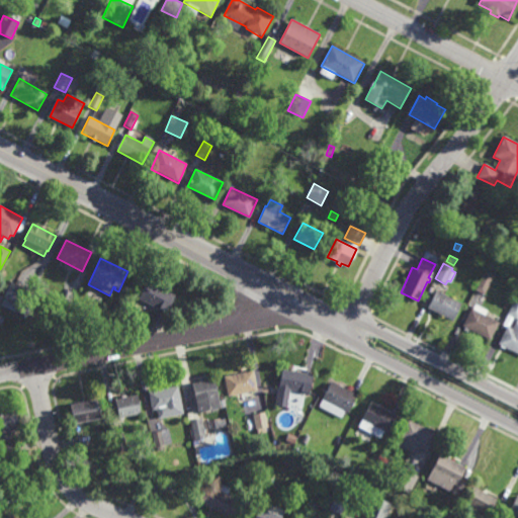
[(484,294),(475,289),(484,271),(493,275),(484,294)]
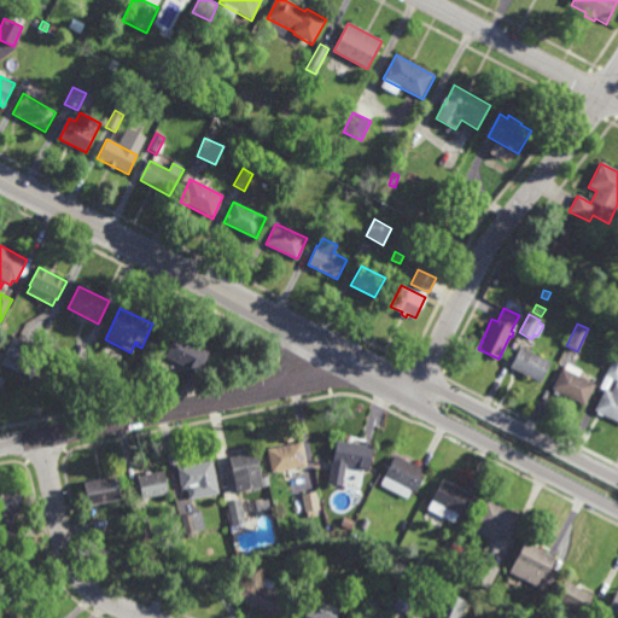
[(199,373),(165,356),(175,336),(210,351),(199,373)]
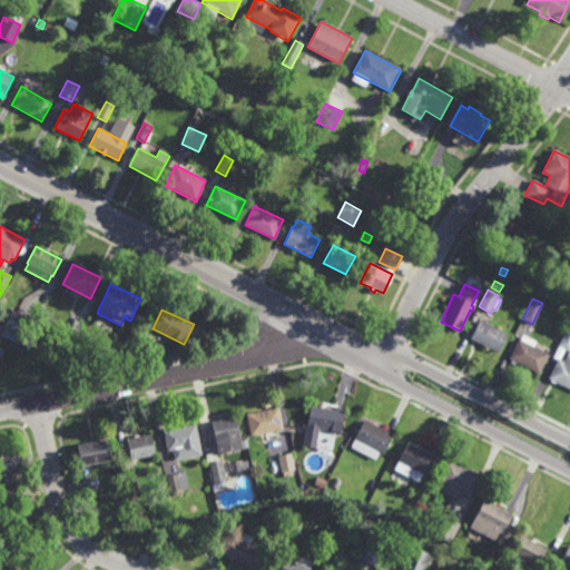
[(21,337),(3,328),(12,311),(30,320),(21,337)]
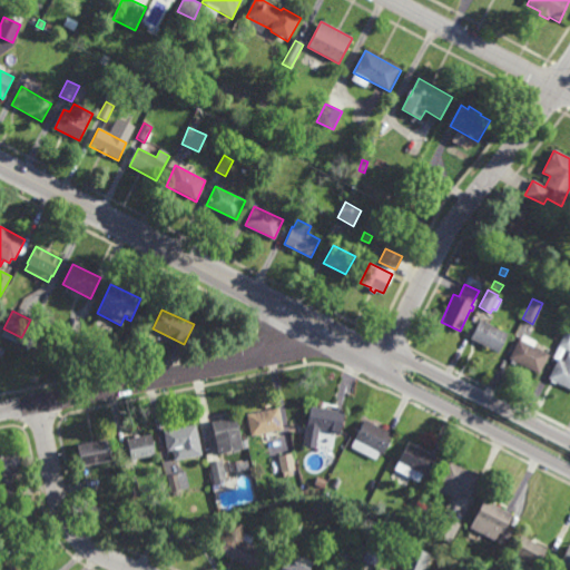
[(498,351),(470,337),(479,320),(507,333),(498,351)]
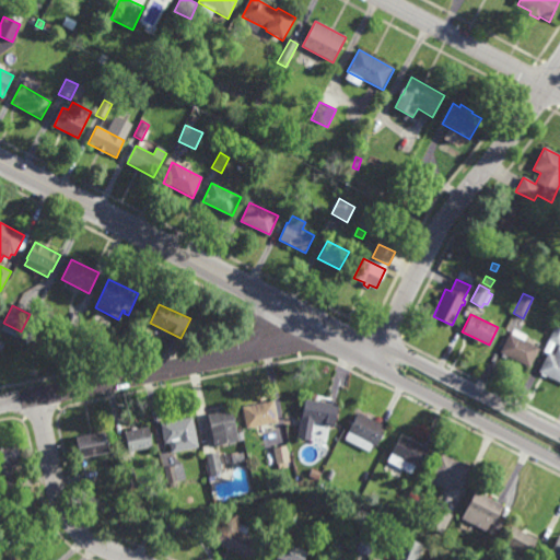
[(559,342),(559,345),(555,342),(549,353),(552,354),(558,345),(559,346),(559,343),(559,382),(546,374),(545,376),(539,374),(540,372),(538,371),(548,353),(543,350),(556,324),(559,325),(559,342)]
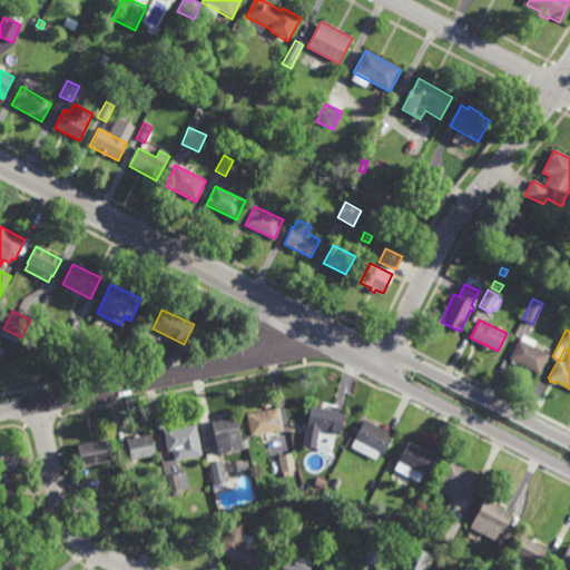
[(72,342),(67,338),(70,333),(76,335),(72,342)]
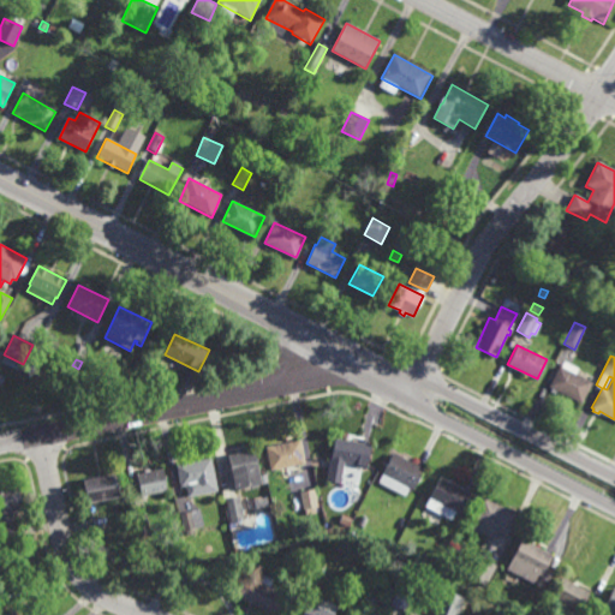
[(579,366),(575,374),(591,383),(580,404),(557,390),(556,393),(550,390),(551,388),(548,386),(559,366),(560,366),(565,359),(579,366)]
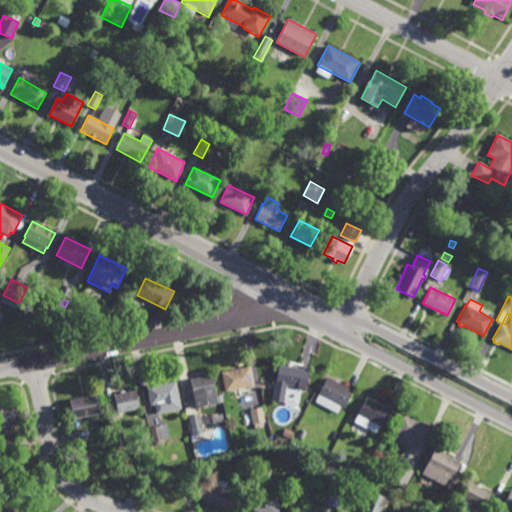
[(307,387),(286,384),(284,401),(273,400),(278,364),(310,369),(307,387)]
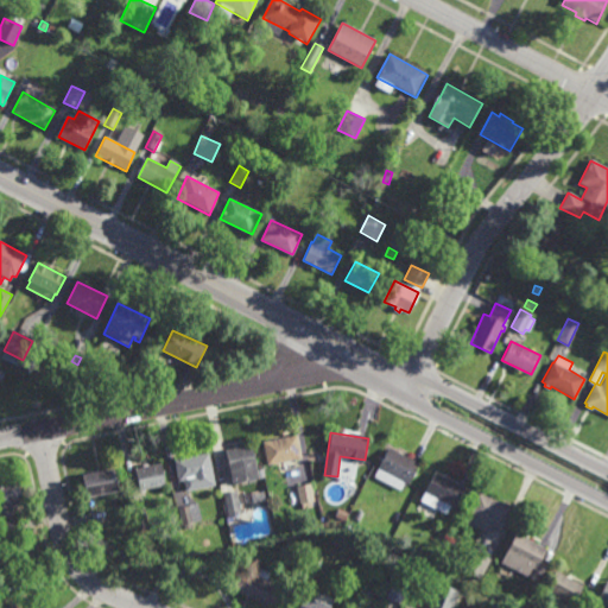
[(267,464),(263,441),(298,435),(302,457),(267,464)]
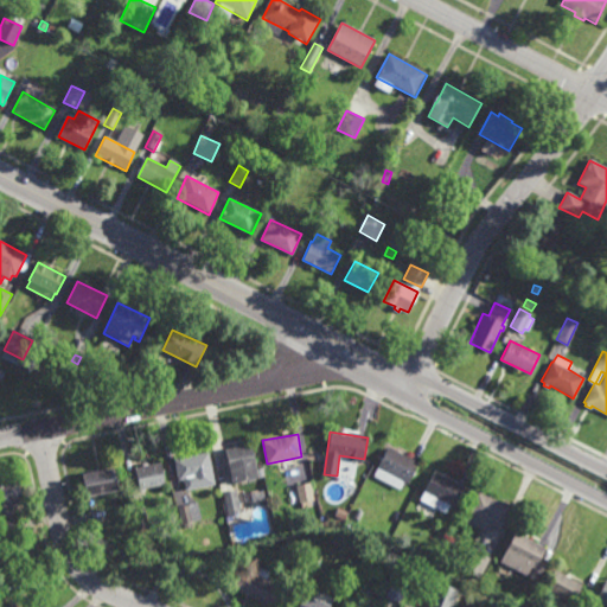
[(255,468),(263,467),(266,475),(232,481),(225,448),(250,443),(255,468)]
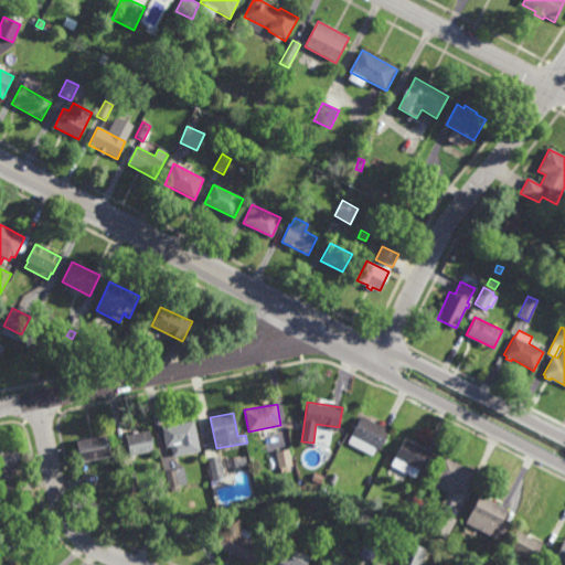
[(381,450),(377,448),(373,457),(348,444),(362,416),(391,430),(381,450)]
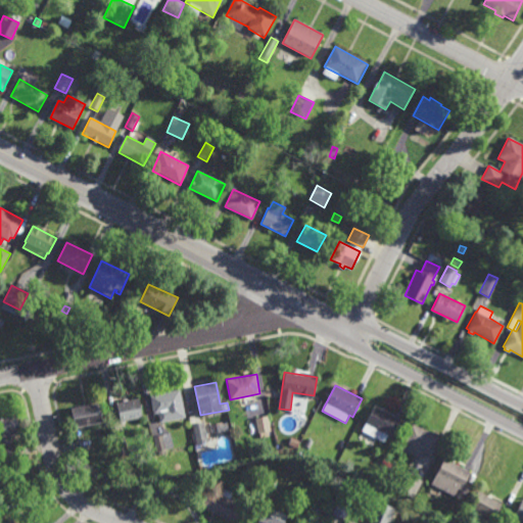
[(186,417),(160,422),(158,413),(154,414),(150,394),(151,394),(151,392),(157,390),(158,393),(180,388),(186,417)]
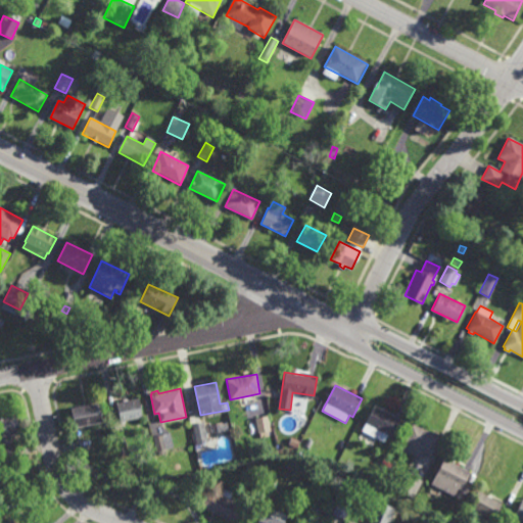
[(121,422),(116,402),(138,397),(142,417),(121,422)]
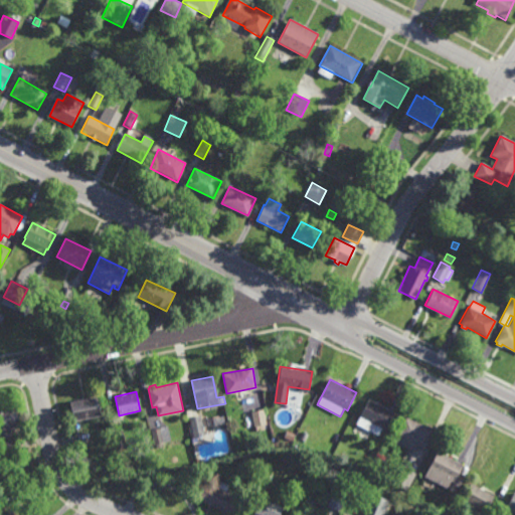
[(73,420),(70,401),(97,396),(101,415),(73,420)]
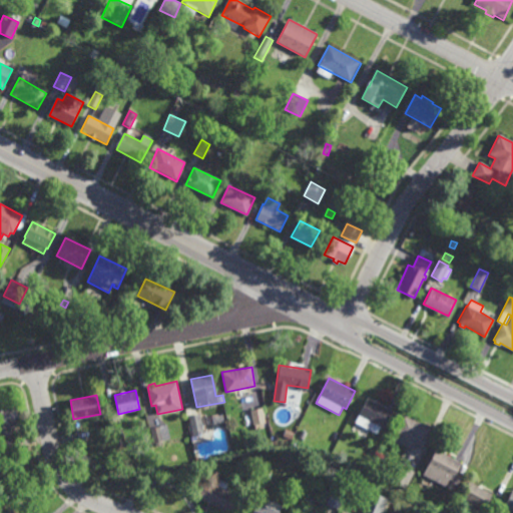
[(385,428),(382,427),(378,435),(356,423),(369,398),(394,411),(385,428)]
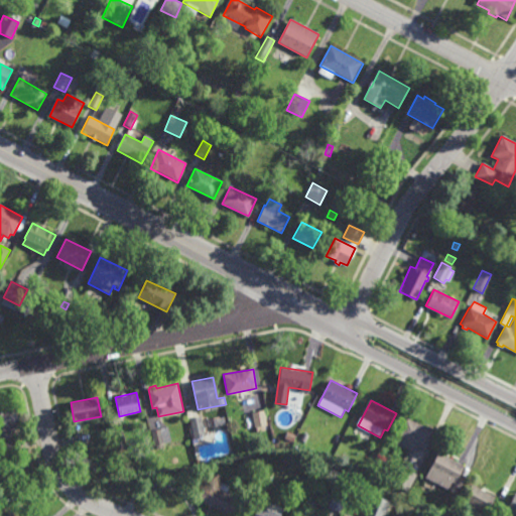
[(0,439),(0,411),(17,408),(20,426),(11,427),(12,437),(0,439)]
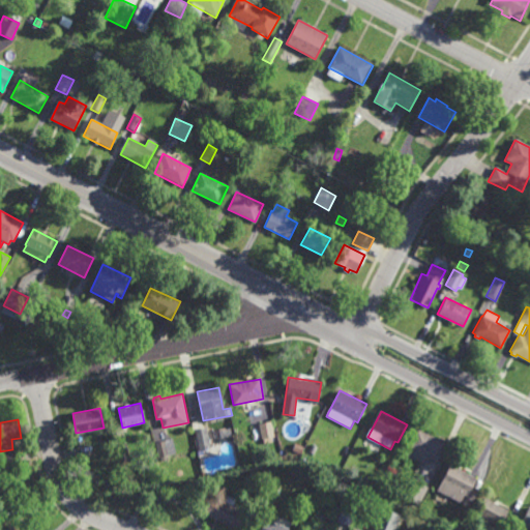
[(262,439),(259,423),(271,421),(274,436),(262,439)]
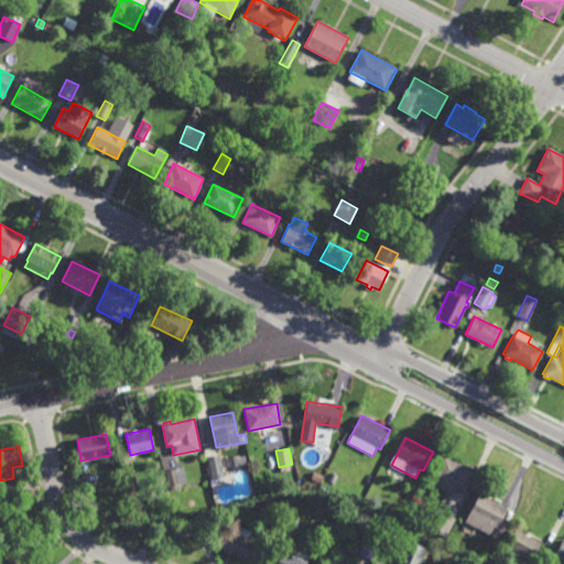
[(213,479),(207,457),(219,454),(224,476),(213,479)]
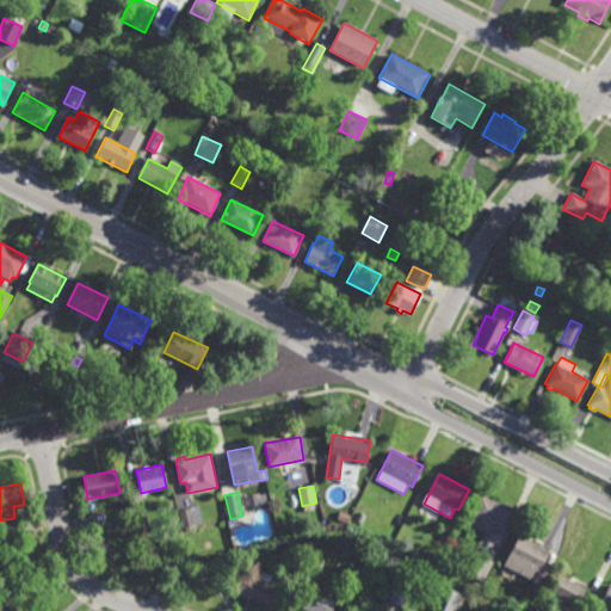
[(501,531),(492,526),(488,535),(469,525),(474,517),(469,514),(480,494),(512,511),(501,531)]
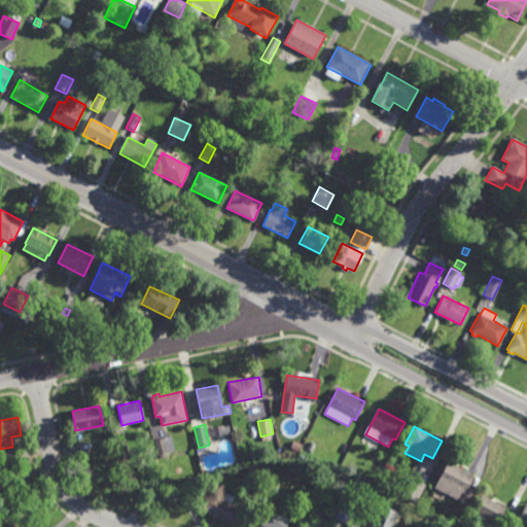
[(157,453),(154,440),(172,436),(175,450),(157,453)]
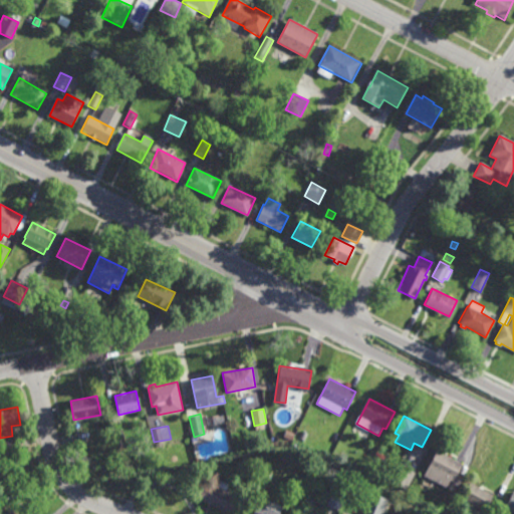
[(115,447),(112,431),(122,429),(125,445),(115,447)]
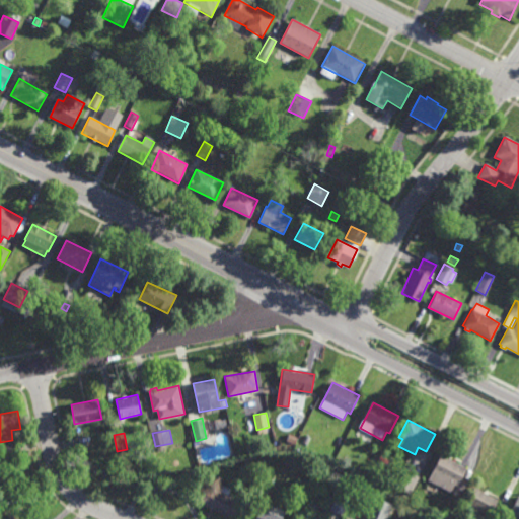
[(307,444),(302,443),(307,435),(312,437),(307,444)]
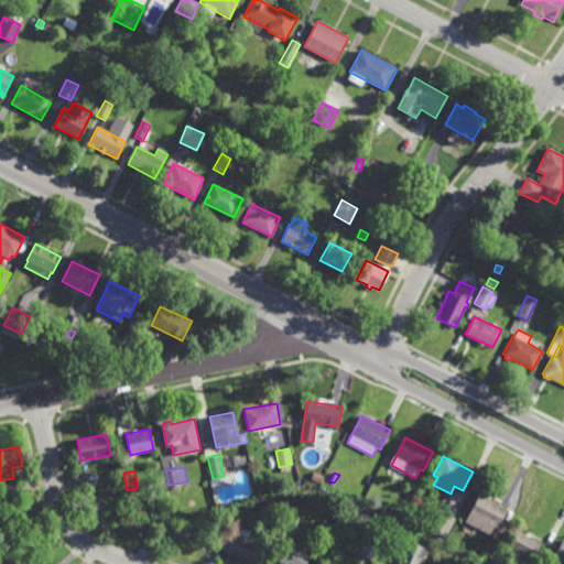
[(0,498),(0,486),(13,484),(17,495),(0,498)]
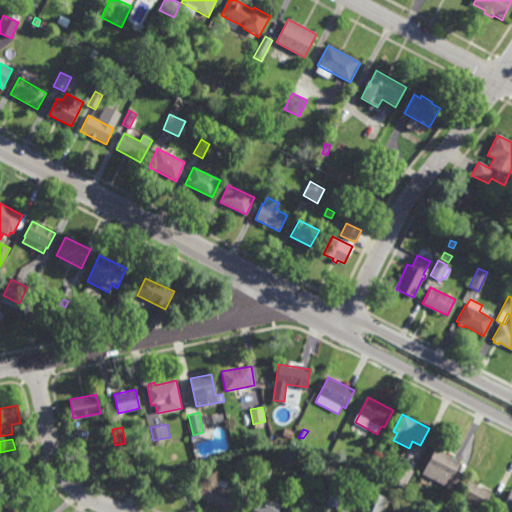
[(450,479),(447,478),(443,485),(421,473),(433,449),(459,462),(450,479)]
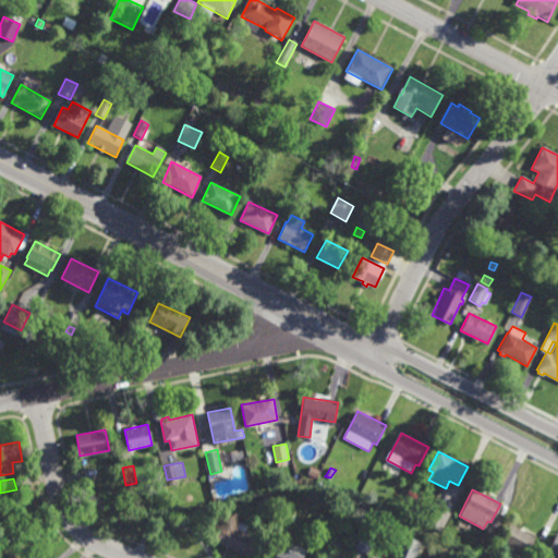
[(441,531),(426,523),(435,506),(449,513),(441,531)]
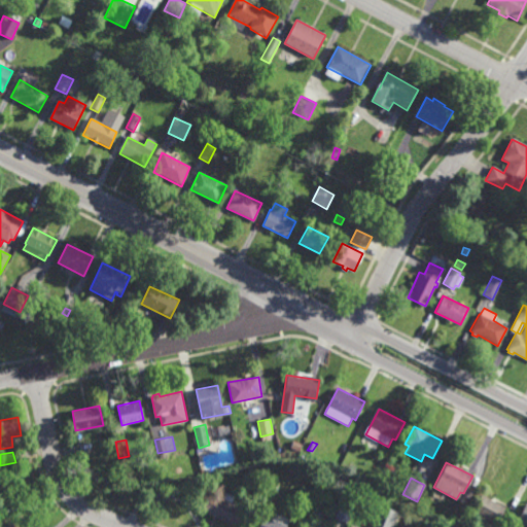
[(233,503),(245,508),(238,526),(194,508),(199,496),(216,504),(219,497),(223,499),(226,492),(236,495),(233,503)]
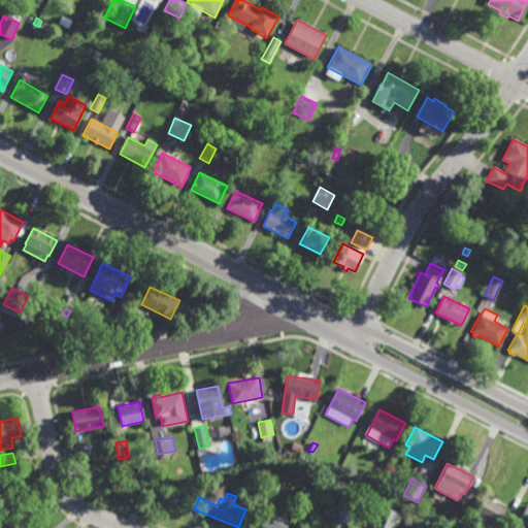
[(272,502),(267,500),(269,494),(275,496),(272,502)]
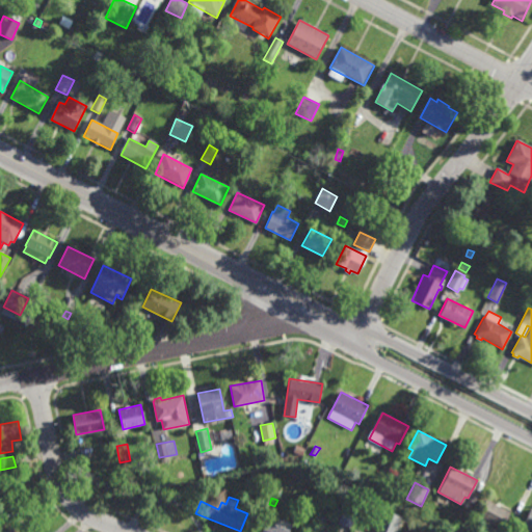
[(501,529),(477,516),(485,499),(509,512),(501,529)]
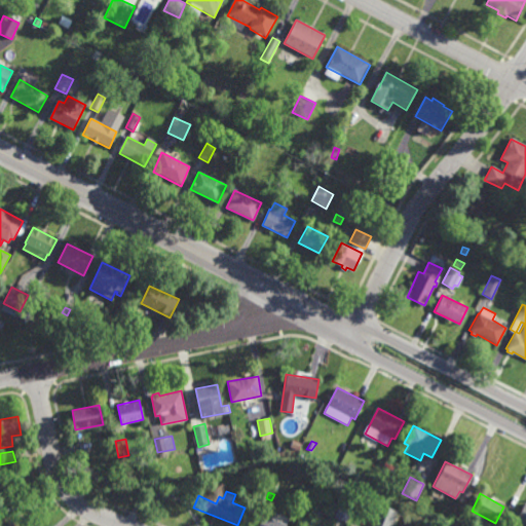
[(257,502),(250,499),(252,494),(260,497),(257,502)]
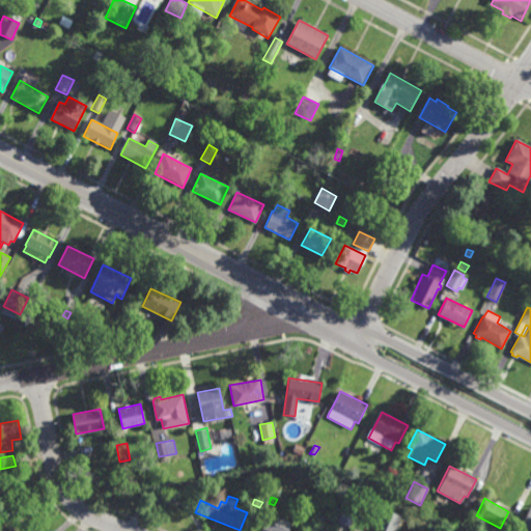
[(351,527),(337,522),(344,506),(357,511),(351,527)]
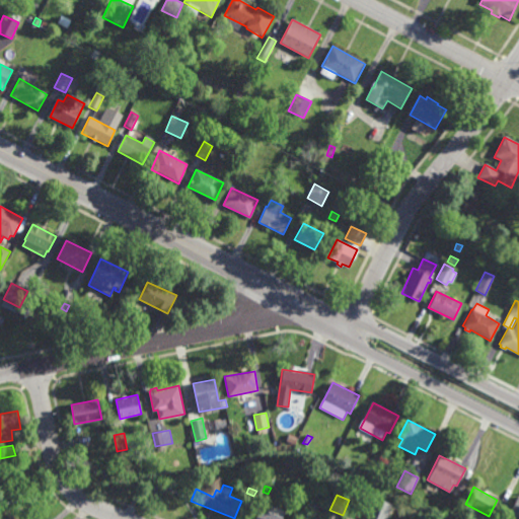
[(518,518),(509,514),(518,495),(518,518)]
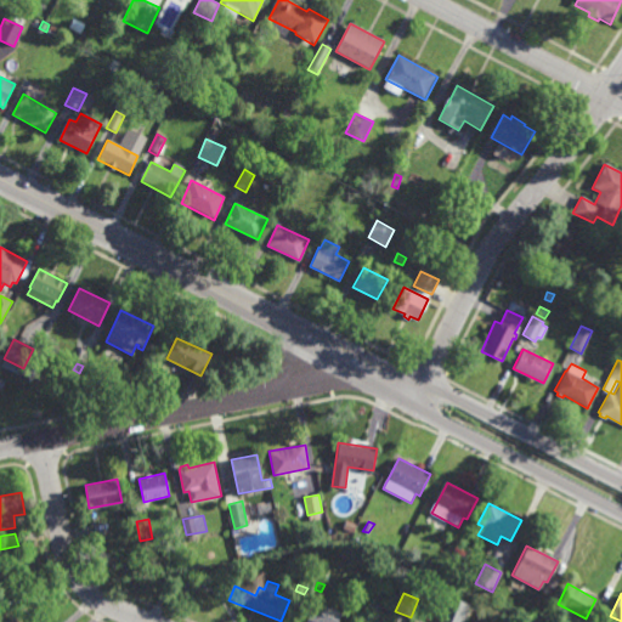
[(464,621),(446,621),(440,620),(450,597),(471,605),(464,621)]
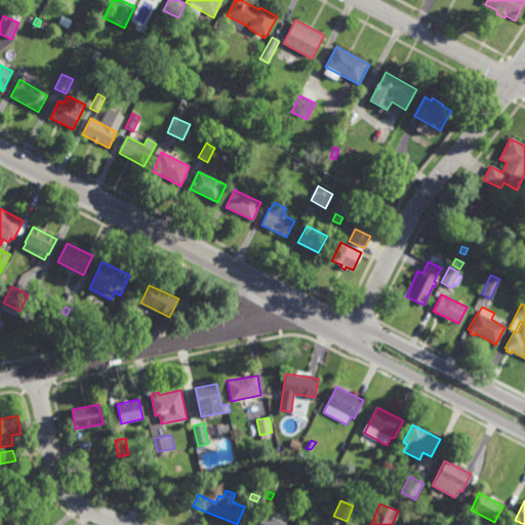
[(297,519),(292,517),(295,509),(300,511),(297,519)]
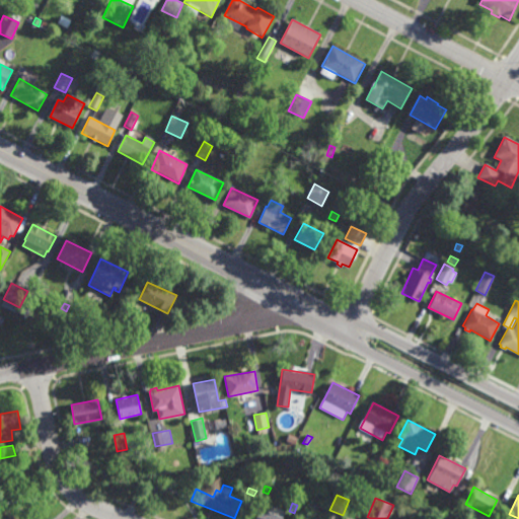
[(282,518),(254,518),(260,508),(283,518),(282,518)]
